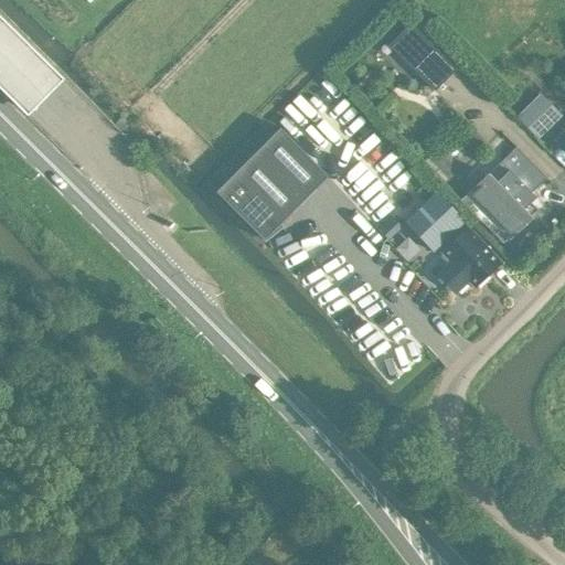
[(462,64),(416,18),(388,46),(435,92),(462,64)]
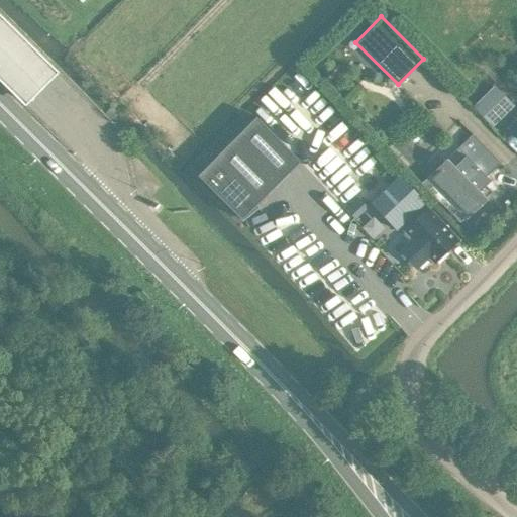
[(0,82),(25,106),(57,74),(0,17),(0,82)]
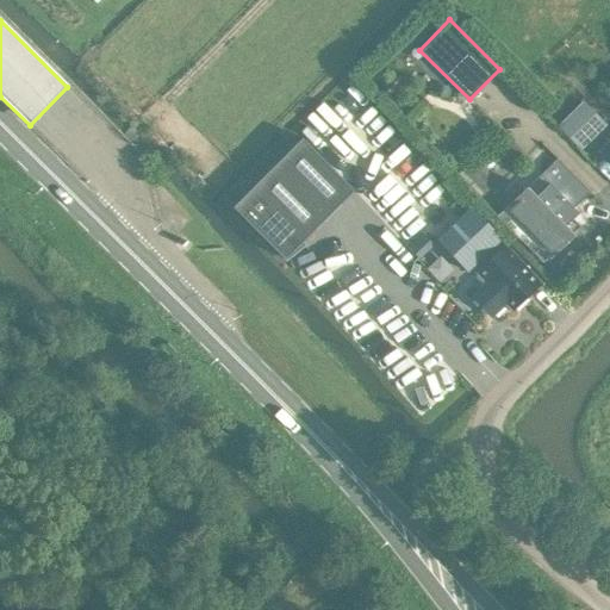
[(560,129),(579,148),(603,124),(584,105),(560,129)]
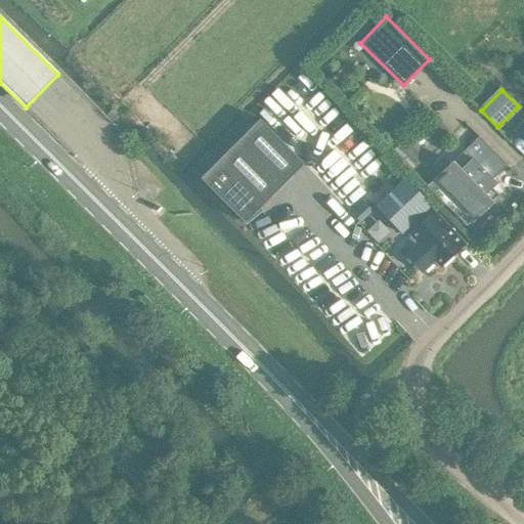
[(260,119),(201,178),(245,223),(304,164),(260,119)]
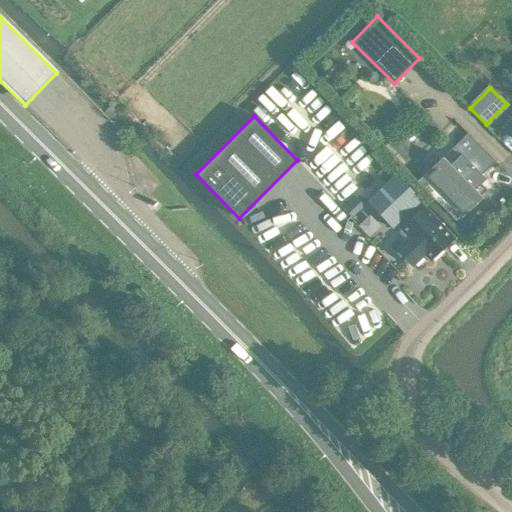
[(511,116),(502,126),(511,136),(511,116)]
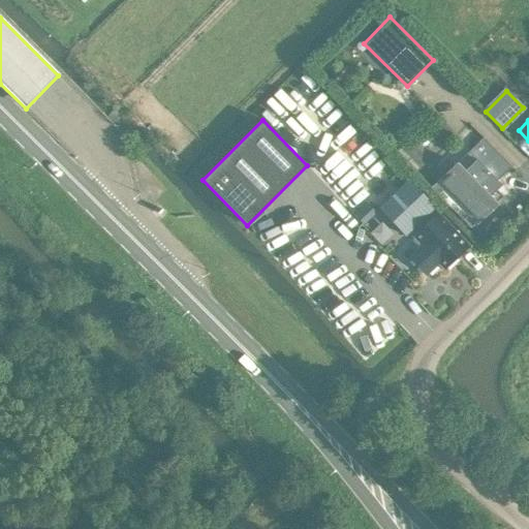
[(436,184),(476,224),(504,197),(497,190),(501,185),(497,181),(511,166),(483,137),(436,184)]
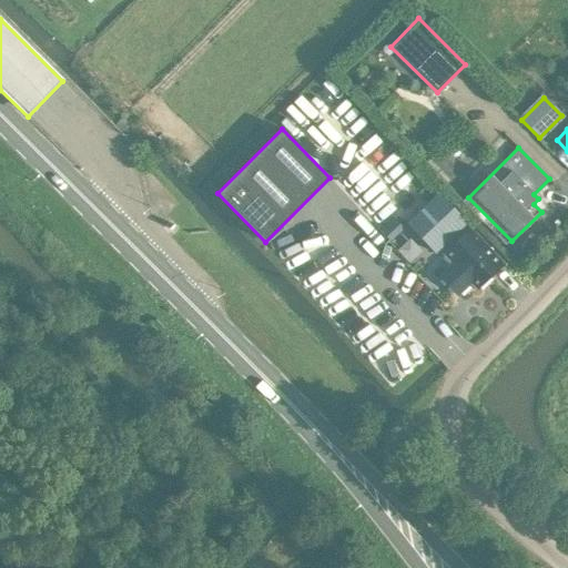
[(407,224),(435,253),(467,222),(439,193),(407,224)]
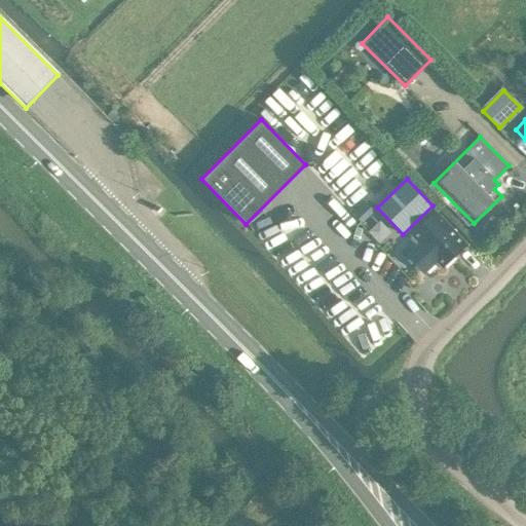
[(442,268),(454,256),(466,245),(436,212),(410,235),(419,245),(407,256),(423,273),(436,262),(442,268)]
